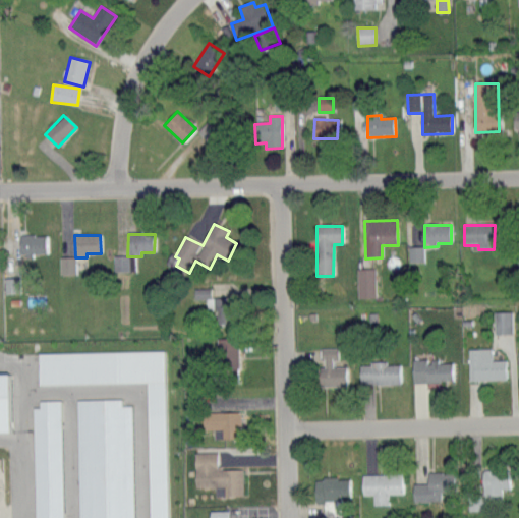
[(20,255),(50,254),(49,236),(19,237),(20,255)]
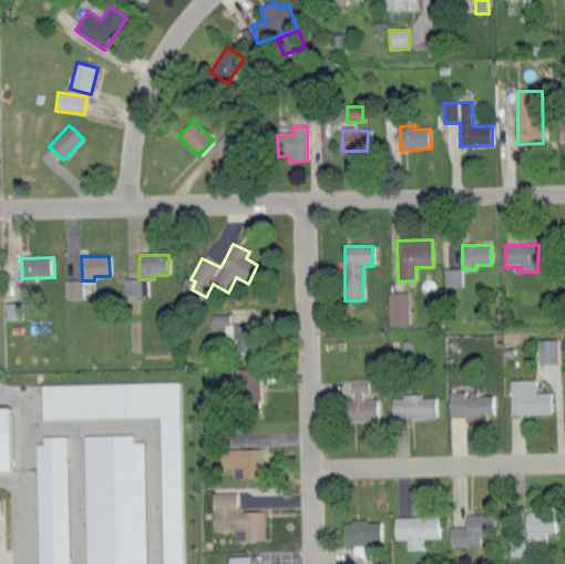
[(447,287),(462,286),(462,269),(447,270),(447,287)]
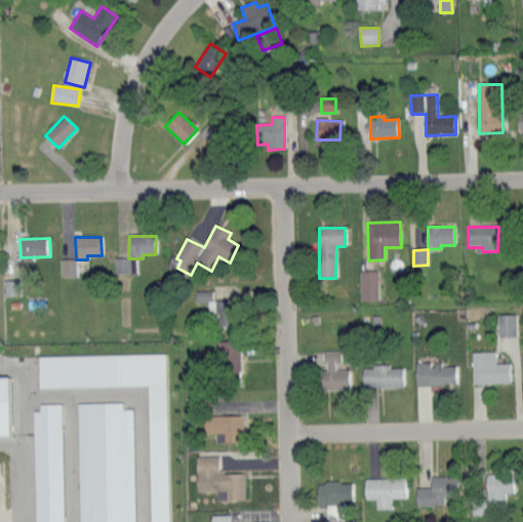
[(115,275),(136,276),(137,259),(116,259),(115,275)]
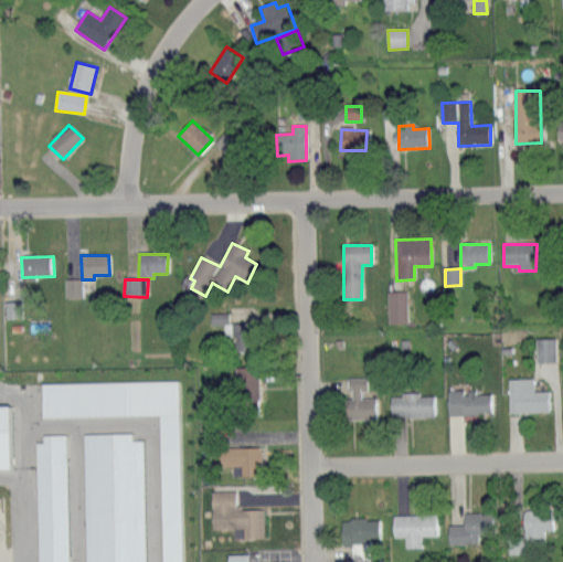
[(66,281),(65,299),(82,299),(83,281),(66,281)]
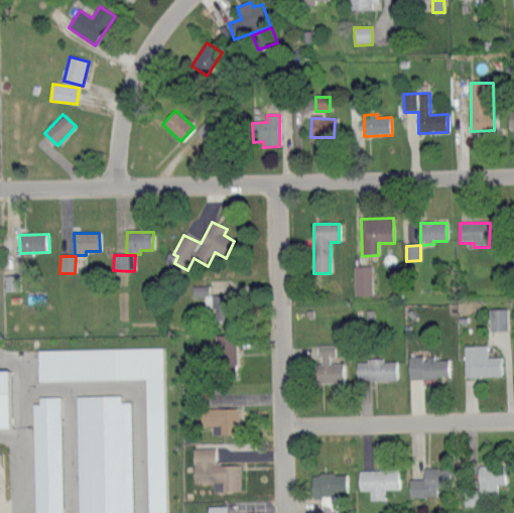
[(372,267),(354,267),(355,296),(373,296),(372,267)]
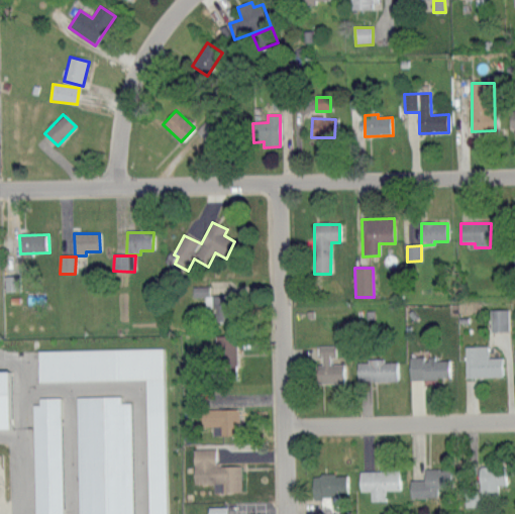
[(228,322),(227,296),(210,297),(210,288),(194,288),(194,298),(206,297),(206,310),(216,310),(217,323),(228,322)]
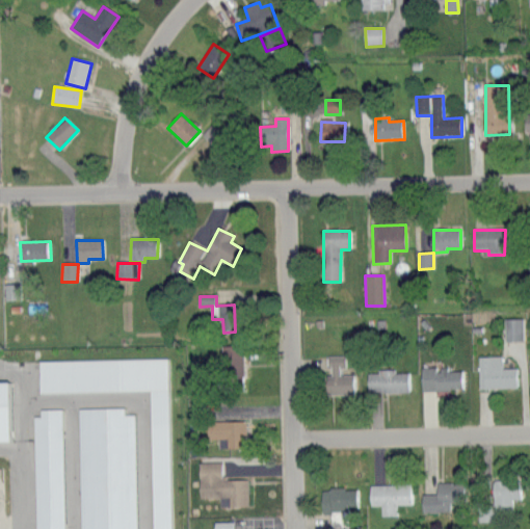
[(506,343),(524,342),(523,319),(506,320),(506,343)]
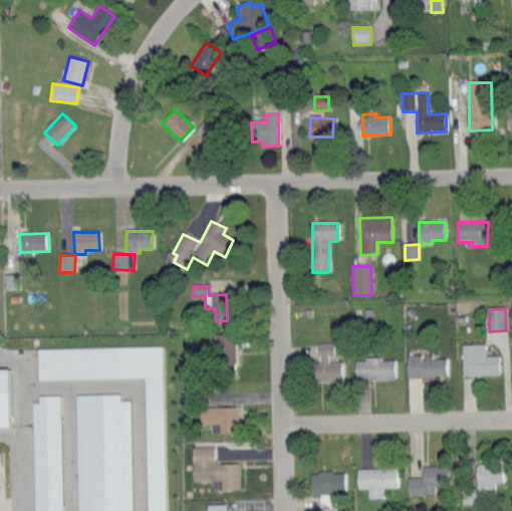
[(235,335),(213,335),(214,365),(236,364),(235,335)]
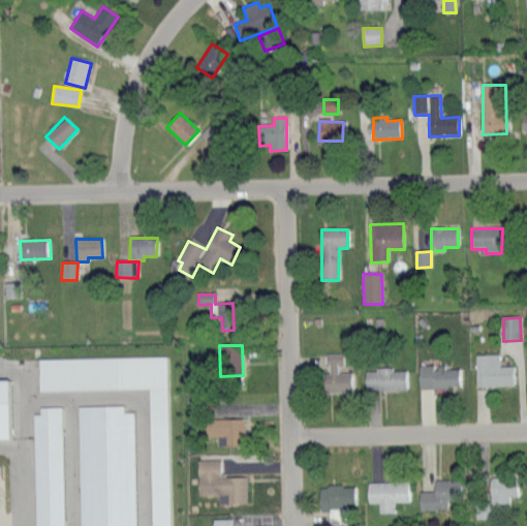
[(351,374),(342,374),(342,356),(328,356),(329,374),(324,374),(324,394),(352,394),(351,374)]
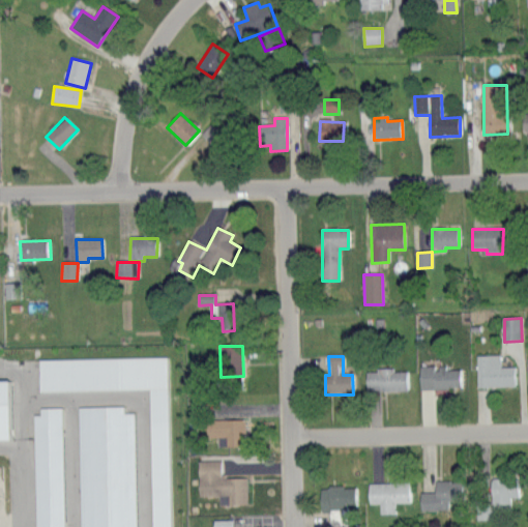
[(477,357),(478,389),(516,388),(515,368),(501,369),(501,356),(477,357)]
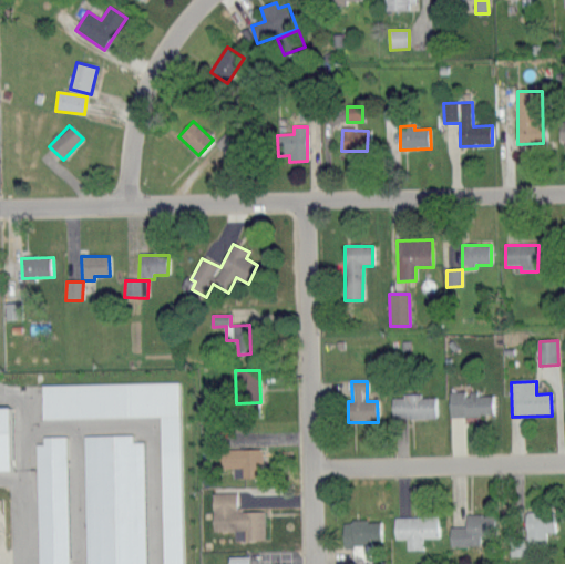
[(183,563),(180,383),(41,387),(42,421),(161,419),(163,563),(183,563)]
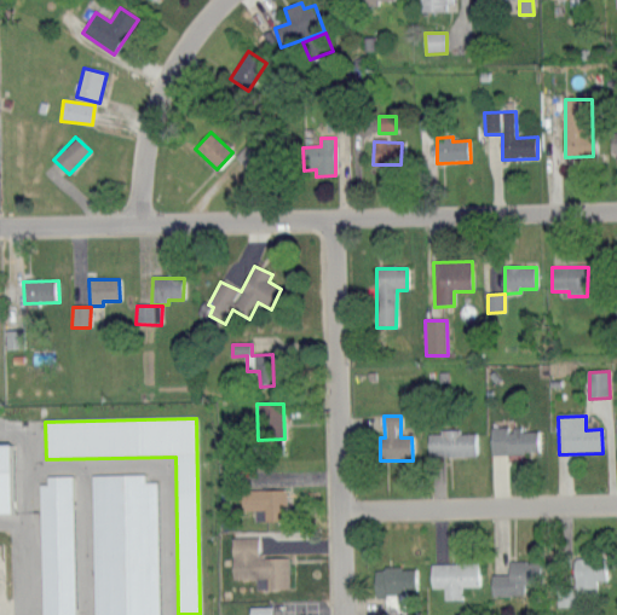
[(428,436),(428,458),(478,457),(478,435),(460,435),(460,430),(442,430),(442,435),(428,436)]
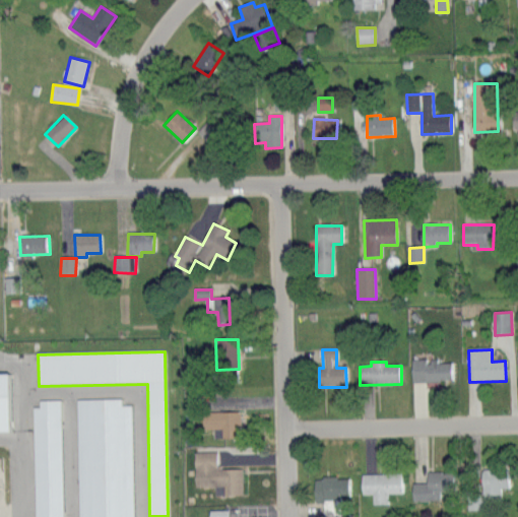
[(412,383),(454,382),(454,362),(412,362),(412,383)]
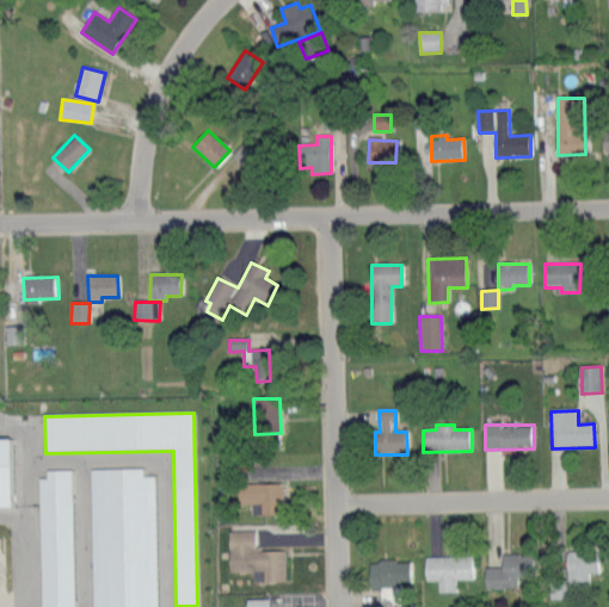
[(0,508),(11,508),(10,439),(0,439),(0,508)]
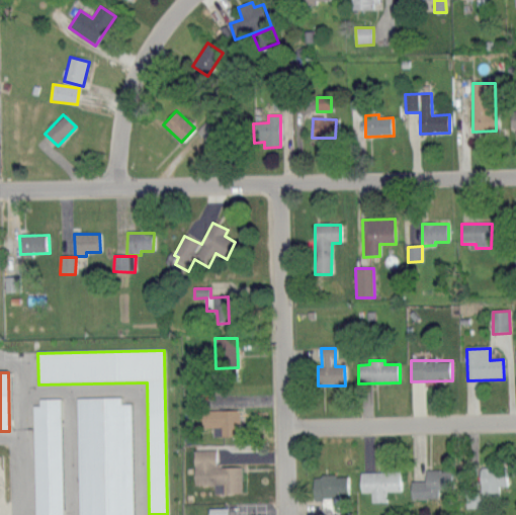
[(135,514),(133,405),(122,405),(121,398),(78,399),(79,514),(135,514)]
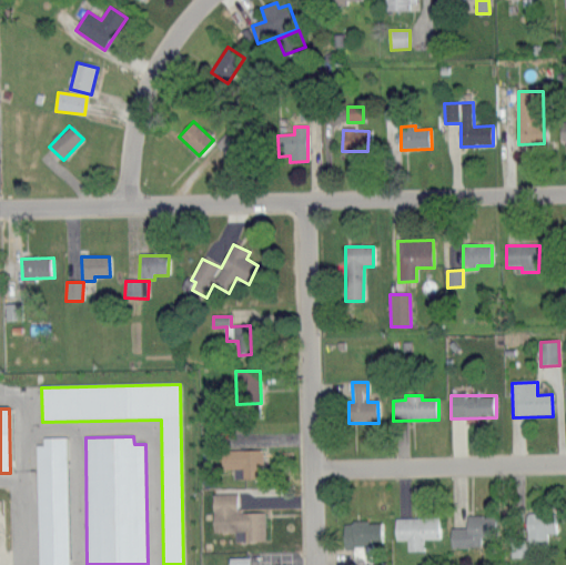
[(70,564),(68,439),(43,439),(44,446),(37,446),(39,564),(70,564)]
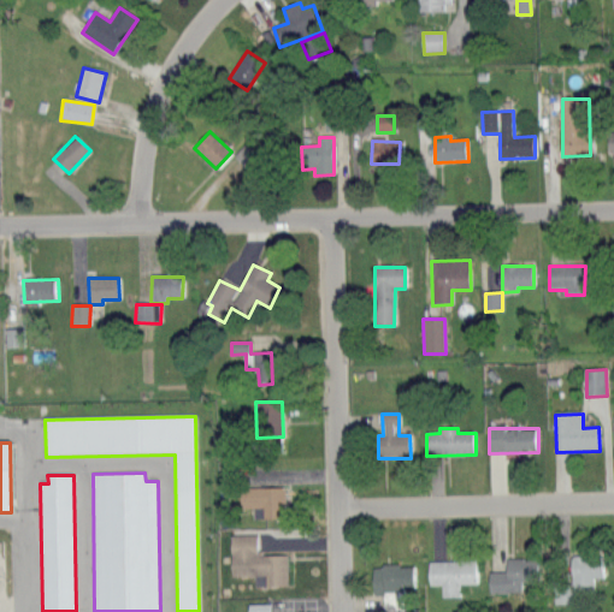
[(285,488),(241,489),(241,509),(264,509),(265,520),(287,520),(285,488)]
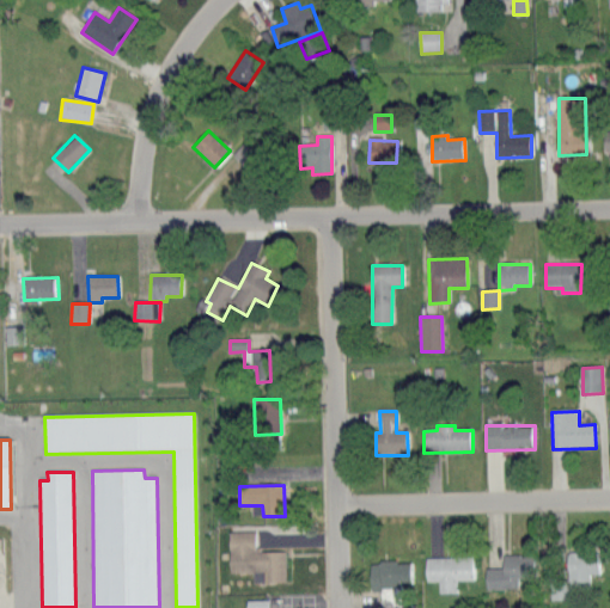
[(286,584),(286,552),(256,552),(256,533),(230,533),(231,572),(264,571),(264,584),(286,584)]
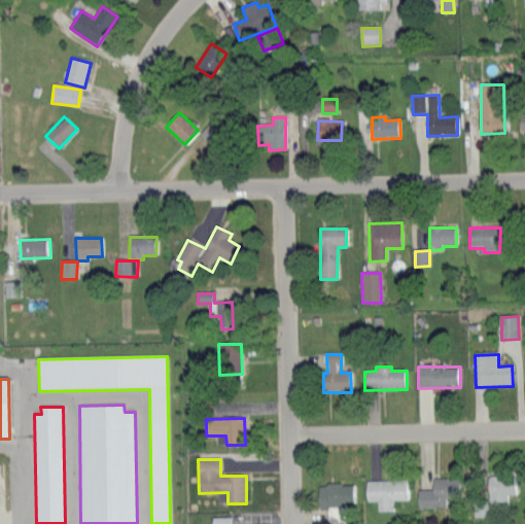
[(489,501),(480,502),(480,509),(476,509),(476,518),(489,518),(489,505),(509,504),(509,496),(516,496),(515,477),(488,478),(489,501)]
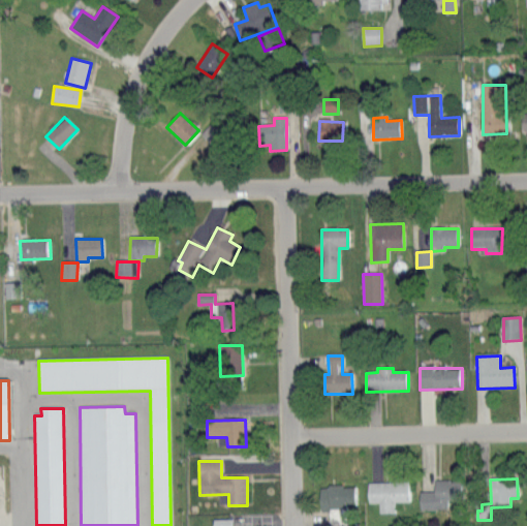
[(434,483),(435,493),(421,493),(421,512),(447,511),(447,501),(457,501),(457,482),(434,483)]
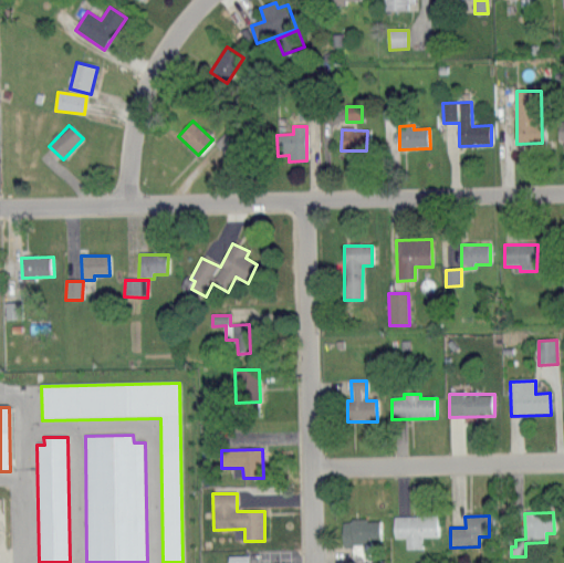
[(394,519),(395,540),(407,540),(407,551),(424,551),(424,539),(439,539),(439,517),(394,519)]
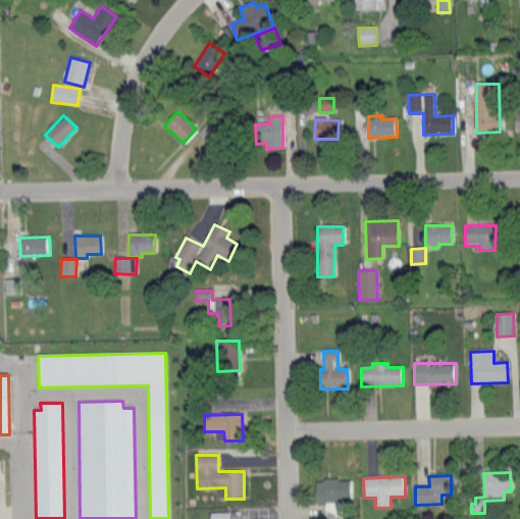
[(353,481),(316,481),(316,511),(332,511),(332,504),(352,504),(353,481)]
